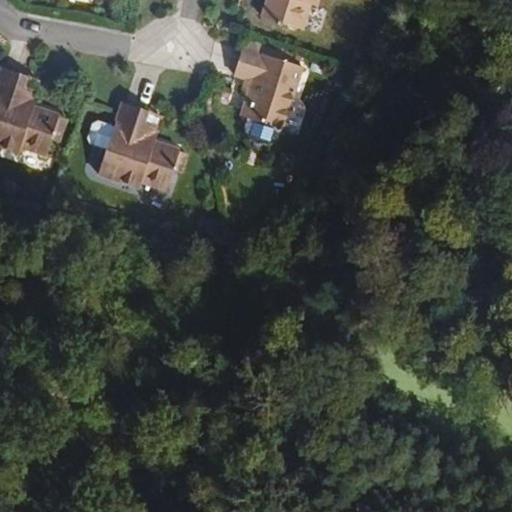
[(316,7),(317,0),(267,0),(263,17),(302,30),(311,5),(316,7)]
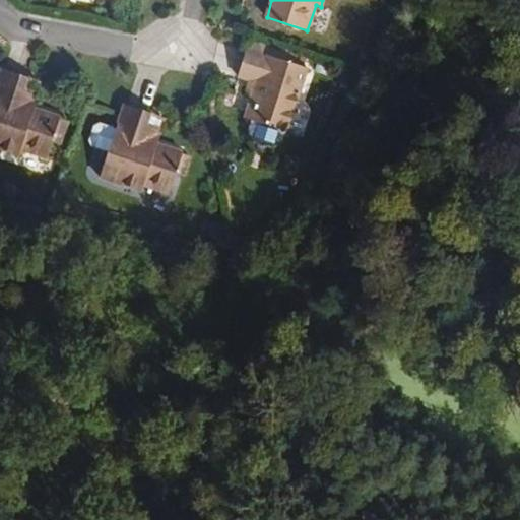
[(285,132),(306,69),(303,68),(307,56),(282,48),(280,52),(255,44),(252,51),(247,50),(238,77),(250,81),(257,83),(253,94),(245,118),(251,121),(285,132)]
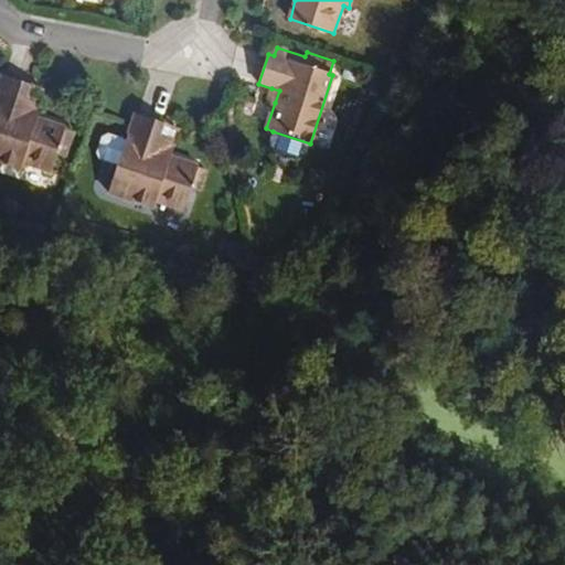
[(49,173),(64,130),(36,119),(35,125),(20,120),(32,86),(1,76),(0,80),(0,163),(19,170),(21,164),(49,173)]
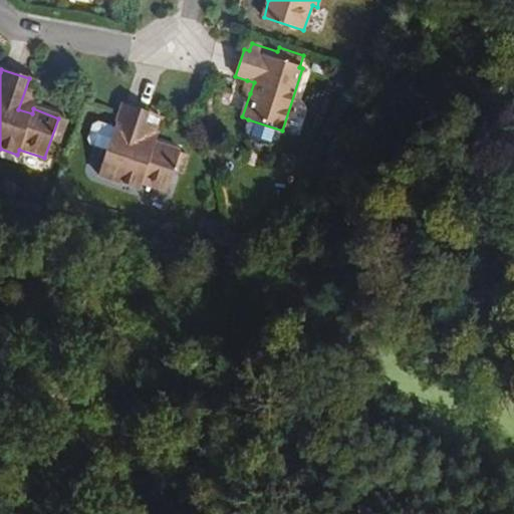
[(33,108),(36,101),(32,100),(38,82),(29,78),(18,109),(32,113),(33,108)]
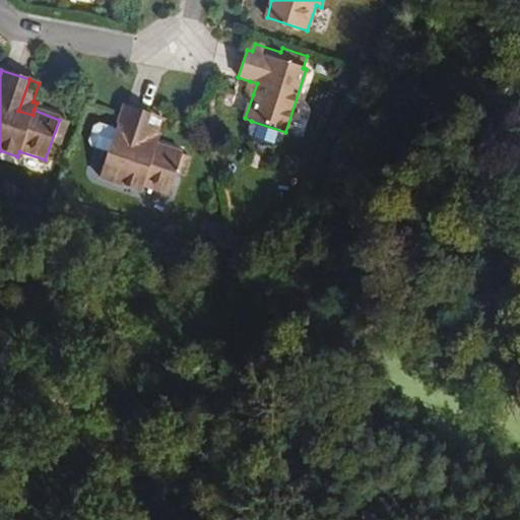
[(253,94),(257,83),(250,81),(247,92),(253,94)]
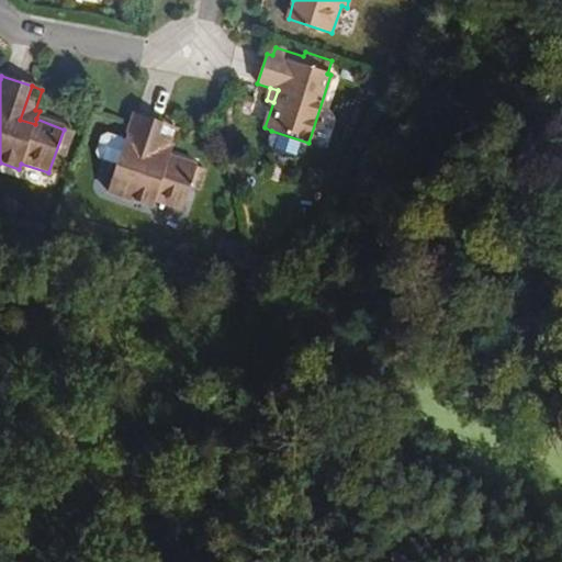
[(181,210),(195,165),(169,156),(167,164),(152,159),(163,123),(134,113),(124,142),(107,135),(101,138),(96,154),(99,159),(116,166),(108,192),(152,208),(154,201),(181,210)]
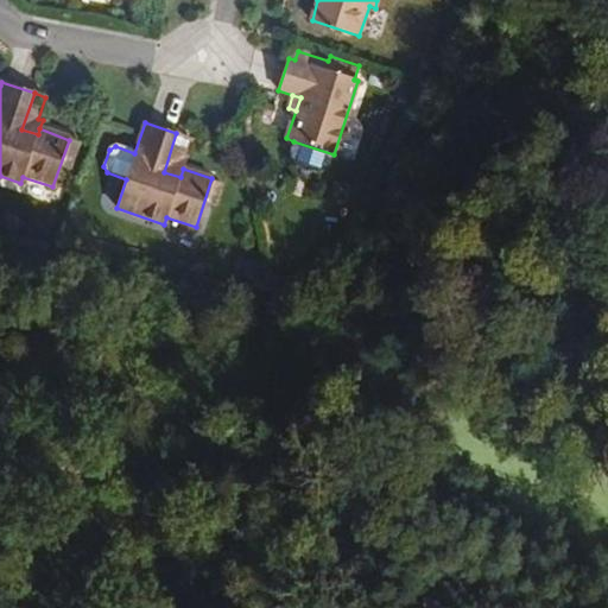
[(183,169),(185,160),(181,159),(189,137),(176,133),(164,172),(181,177),(183,169)]
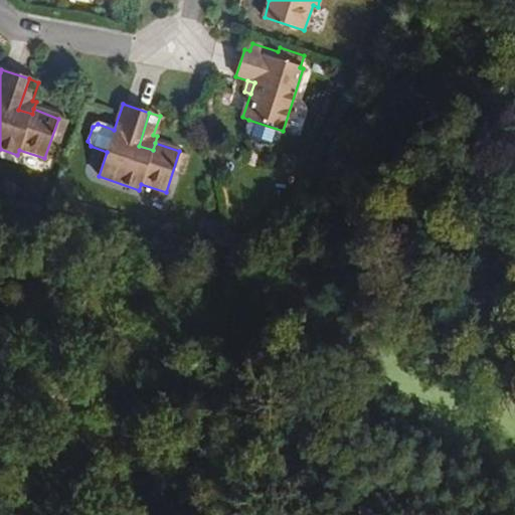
[(280,140),(283,131),(248,120),(245,129),(250,140),(270,146),(280,140)]
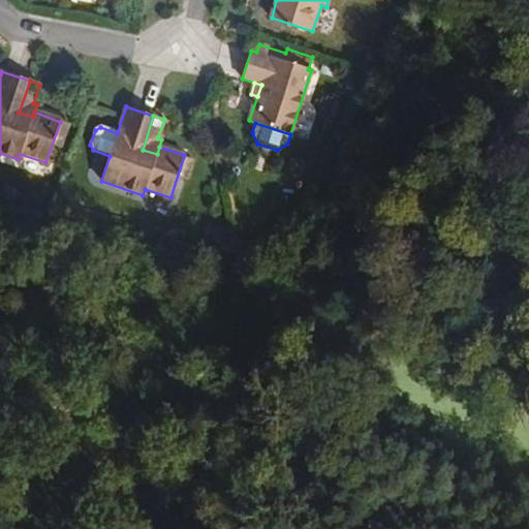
All buildings are outlined.
